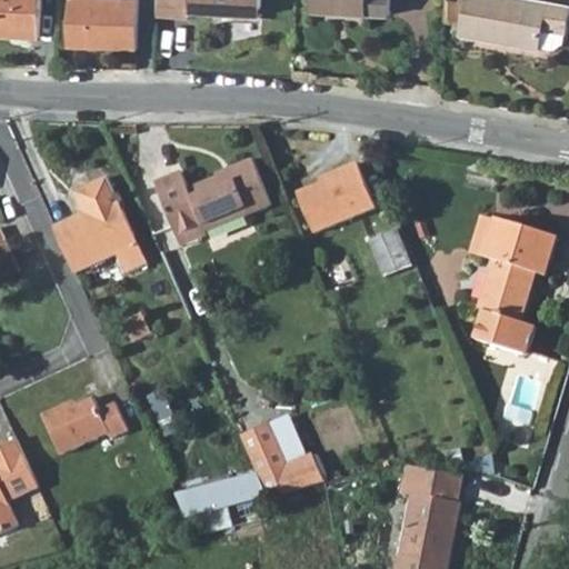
[(42,0),(0,0),(0,35),(42,36),(42,0)]
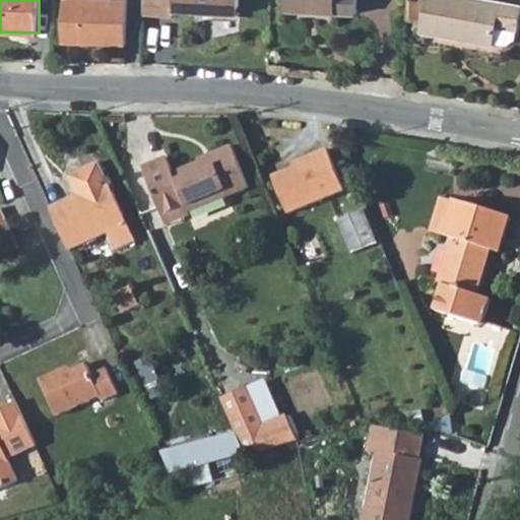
[(63,0),(63,44),(127,45),(127,0),(63,0)]
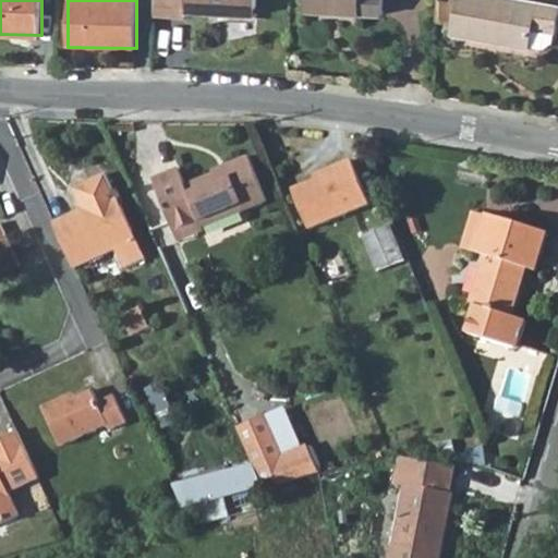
[(257,0),(155,0),(155,15),(189,20),(190,10),(257,13),(257,0)]
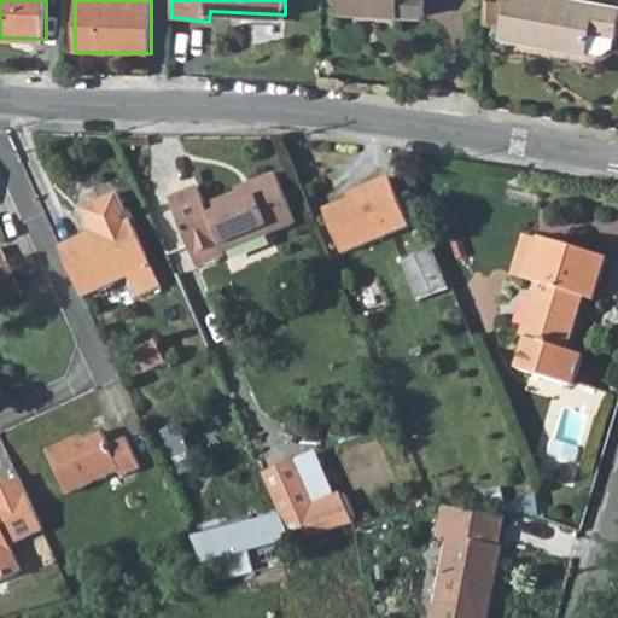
[(426,0),(343,0),(343,12),(427,15),(426,0)]
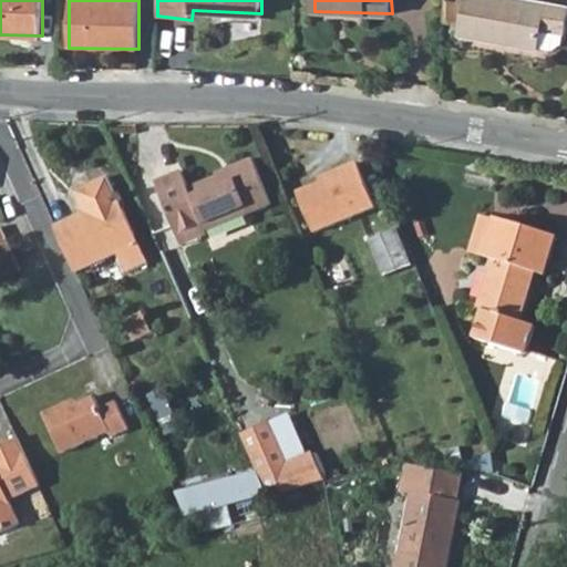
[(465,0),(465,1),(460,0),(445,0),(445,21),(461,23),(459,34),(562,54),(566,24),(566,6),(547,3),(547,0),(465,0)]
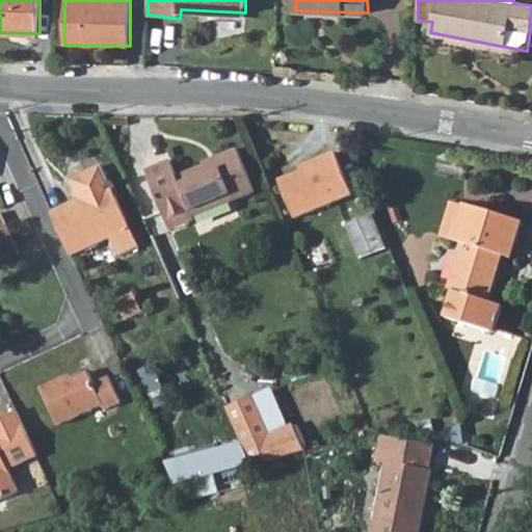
[(174,165),(149,176),(171,231),(253,196),(235,154),(212,164),(215,169),(180,183),(174,165)]
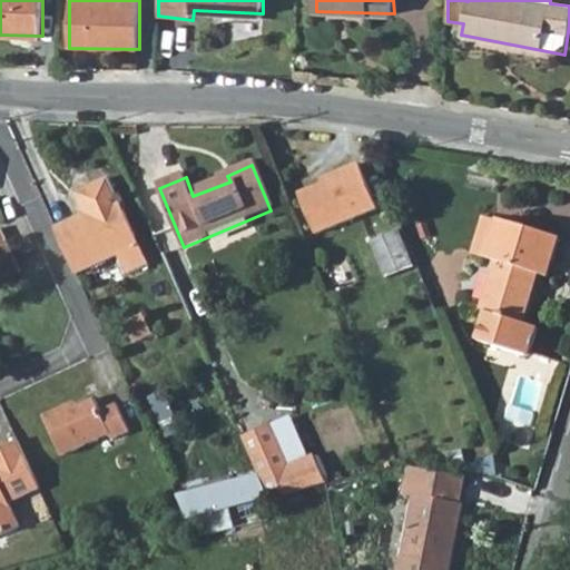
[(346,179),(303,196),(318,235),(377,210),(357,166),(342,173),(346,179)]
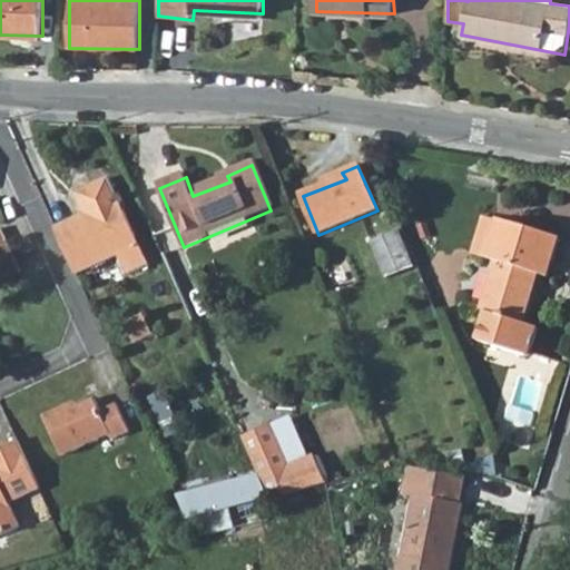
[(84,214),(55,225),(76,274),(115,257),(124,275),(147,265),(104,178),(72,193),(84,214)]
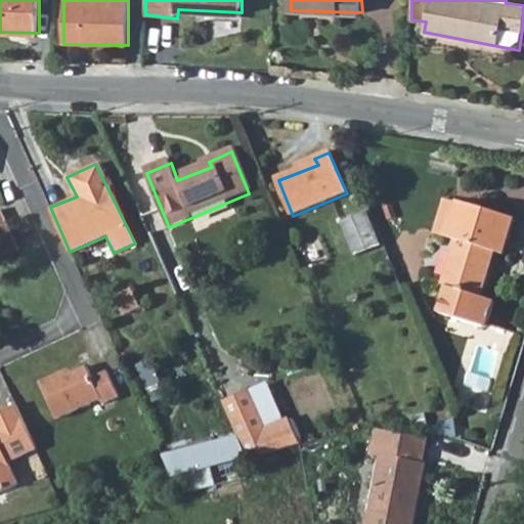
[(430,236),(444,241),(453,205),(439,200),(430,236)]
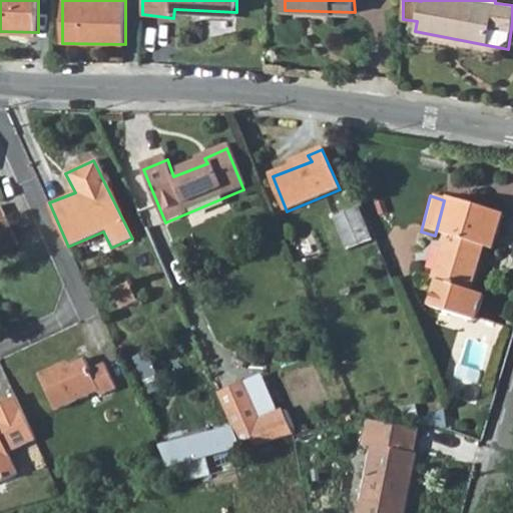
[(501,212),(445,197),(444,200),(435,235),(443,238),(431,283),(436,284),(429,312),(472,324),(480,296),(469,292),(481,248),(491,251),(501,212)]
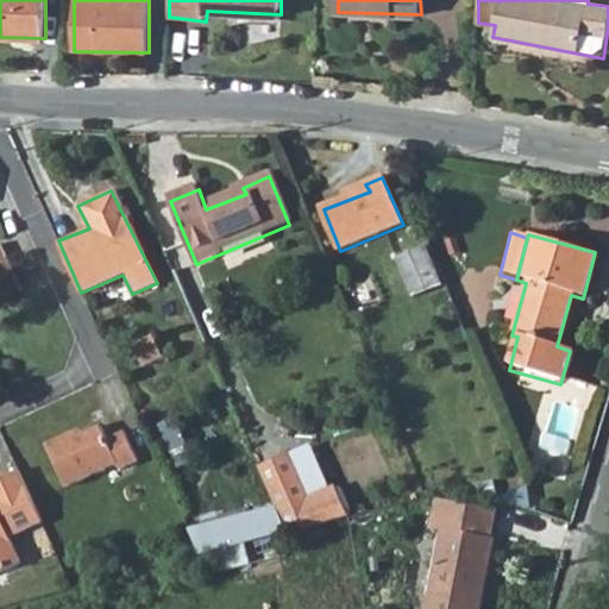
[(0,238),(0,295),(27,284),(7,236),(0,238)]
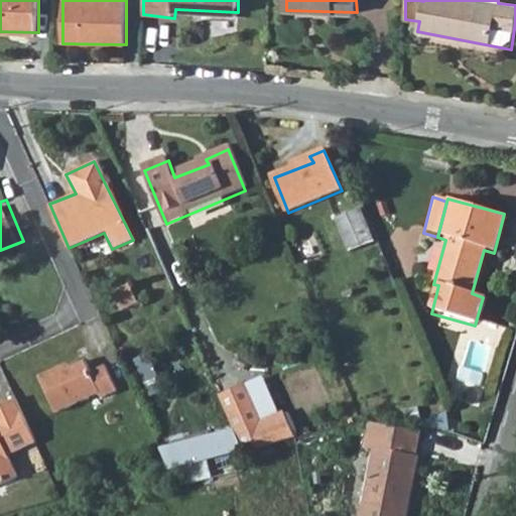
[(365,207),(340,215),(350,247),(375,238),(365,207)]
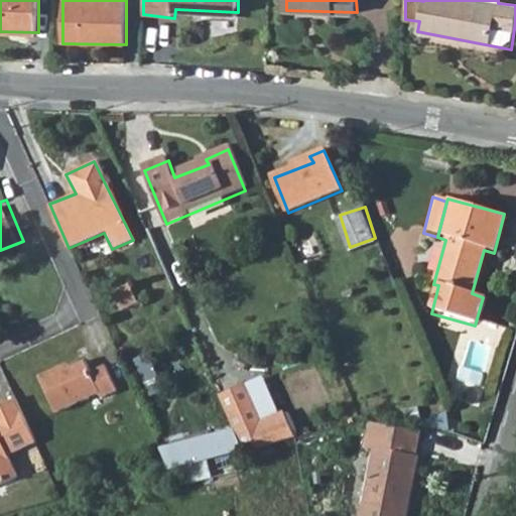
[(115,288),(122,305),(141,298),(134,281),(115,288)]
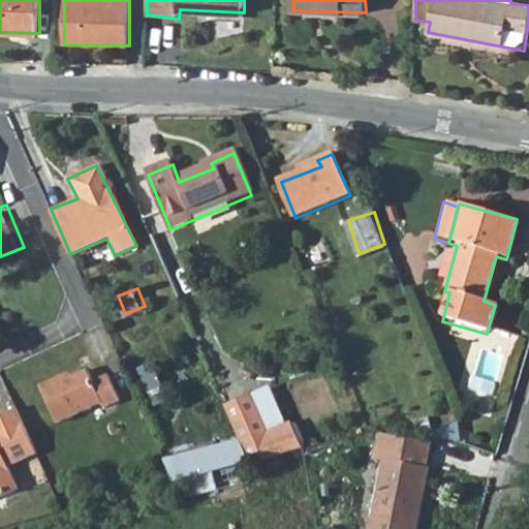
[(61,369),(37,379),(54,417),(98,397),(100,402),(117,394),(105,368),(90,375),(85,364),(70,370),(63,373),(61,369)]
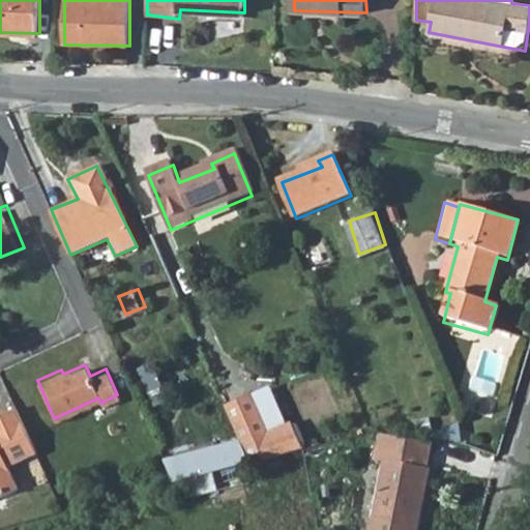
[(251,396),(223,407),(237,439),(245,459),(280,455),(301,449),(291,422),(268,432),(251,396)]
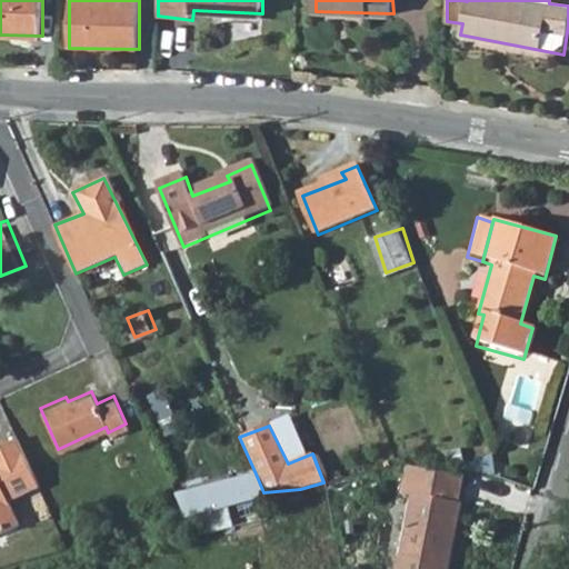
[(37,485),(16,436),(0,442),(0,529),(17,522),(7,498),(37,485)]
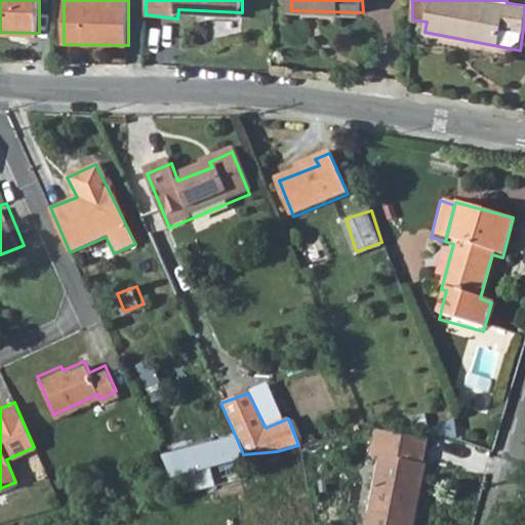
[(425,458),(433,436),(401,423),(388,420),(379,448),(388,451),(367,523),(372,524),(408,524),(430,460),(425,458)]
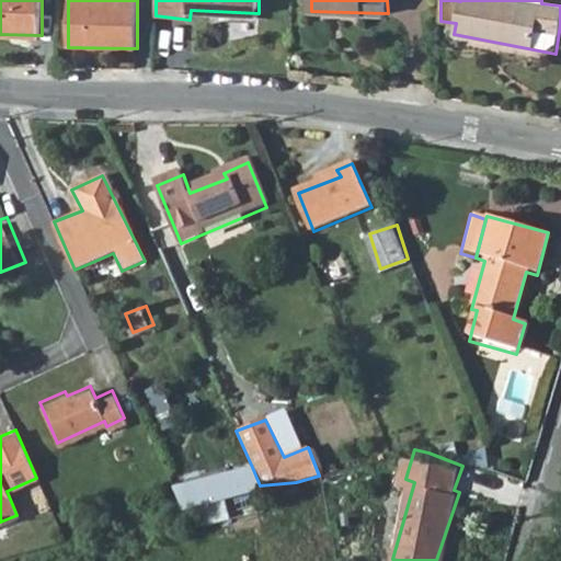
[(251,465),(204,476),(208,495),(260,485),(251,465)]
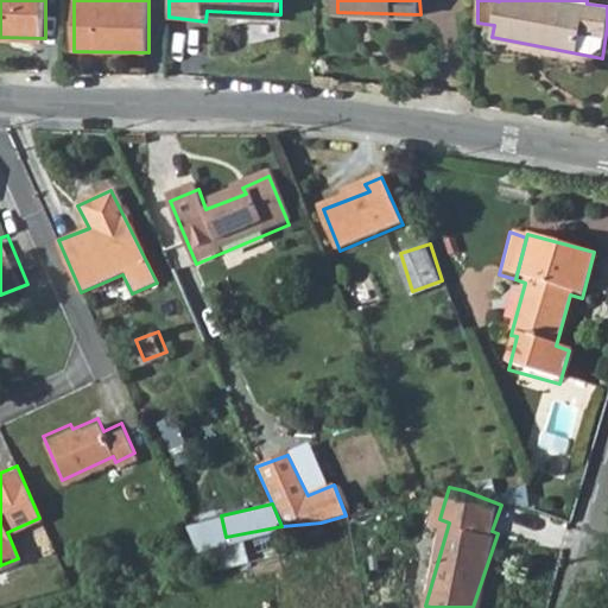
[(221,515),(187,524),(196,546),(226,537),(221,515)]
